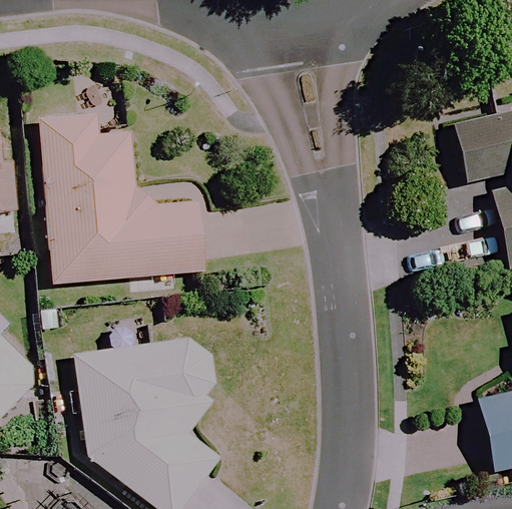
[(511,109),(454,125),(470,186),(490,181),(511,265),(511,109)]
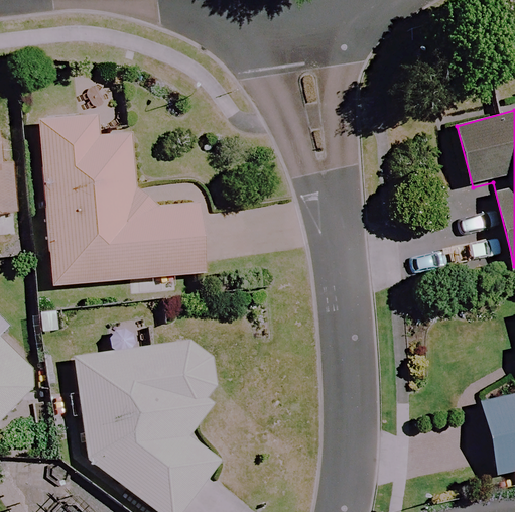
[(97,137),(95,116),(38,121),(52,285),(207,272),(200,185),(138,190),(133,134),(97,137)]
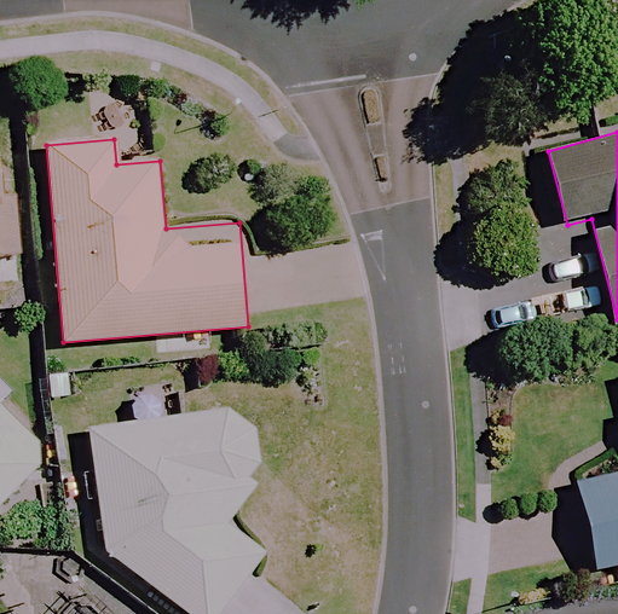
[(0,249),(18,249),(15,195),(6,195),(4,157),(0,157),(0,249)]
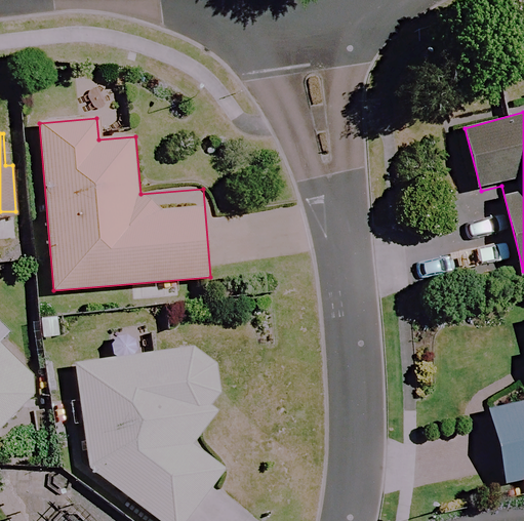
[(523,320),(523,398),(487,408),(506,484),(523,478),(523,320)]
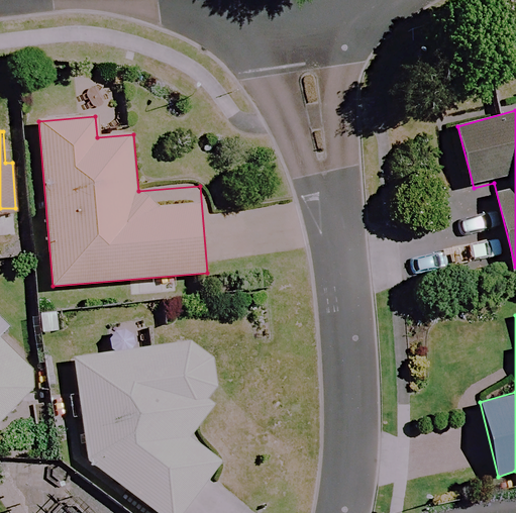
[(0,421),(42,378),(1,338),(0,339),(0,421)]
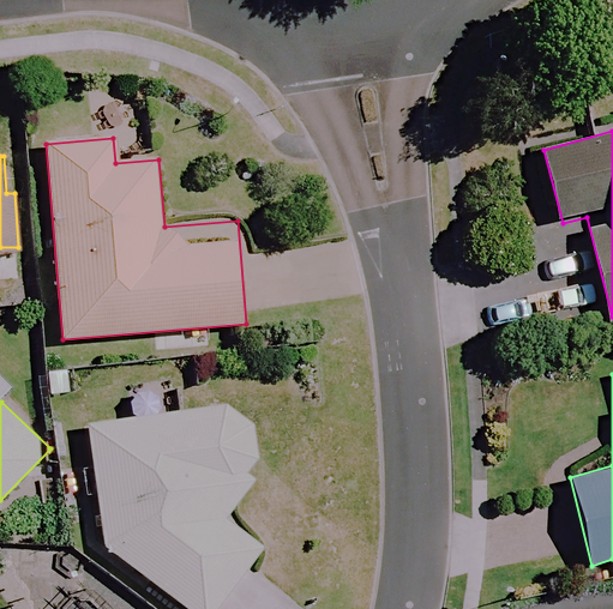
[(91,416),(107,553),(185,608),(215,608),(262,543),(227,518),(252,483),(242,477),(259,466),(253,422),(232,406),(91,416)]
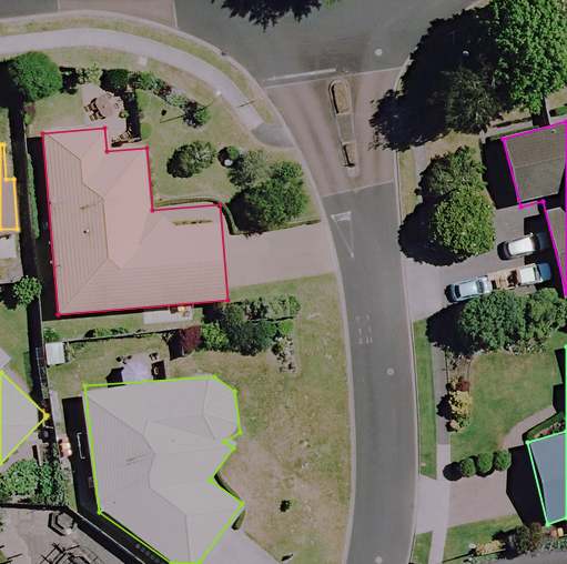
All buildings are outlined.
